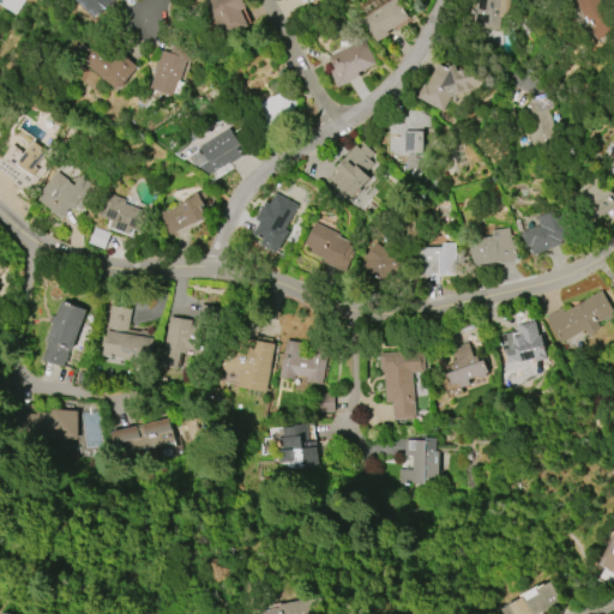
[(25,0),(16,17),(0,6),(0,0),(25,0)]
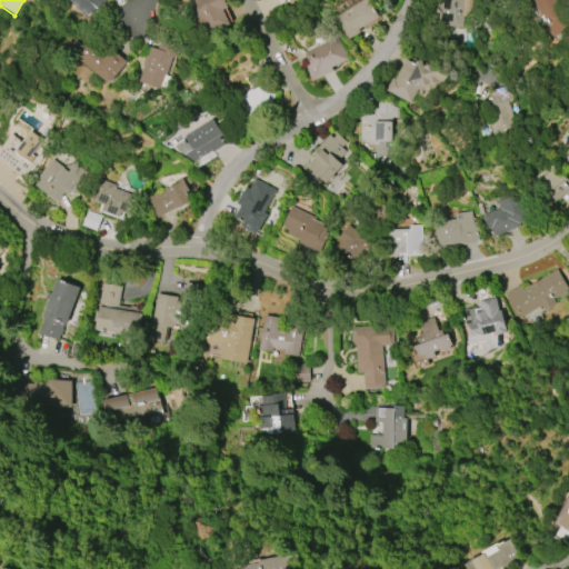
[(78,0),(111,0),(95,17),(78,0)]
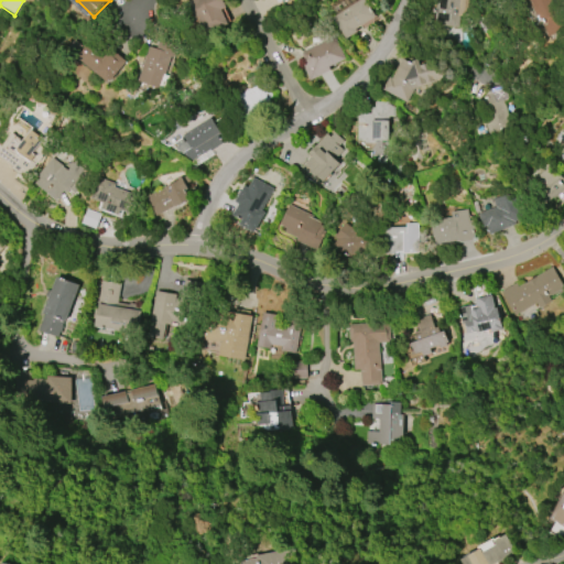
[(229,25),(206,38),(199,24),(197,25),(186,3),(192,0),(221,0),(226,8),(220,10),(229,25)]
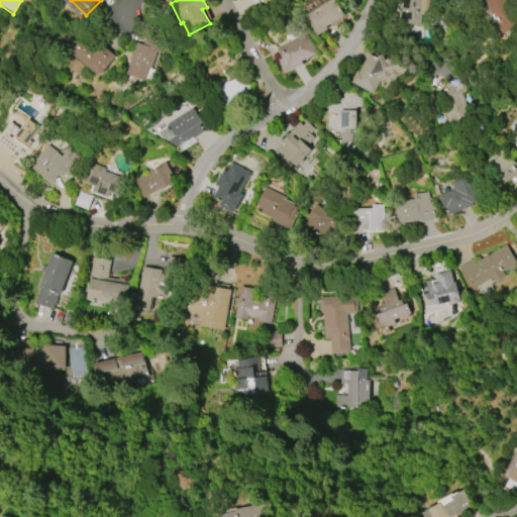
[(318,36),(305,17),(306,16),(301,8),(313,0),(318,0),(322,5),(329,0),(334,0),(344,15),(343,16),(344,19),(336,24),(335,22),(328,27),(329,29),(318,36)]
